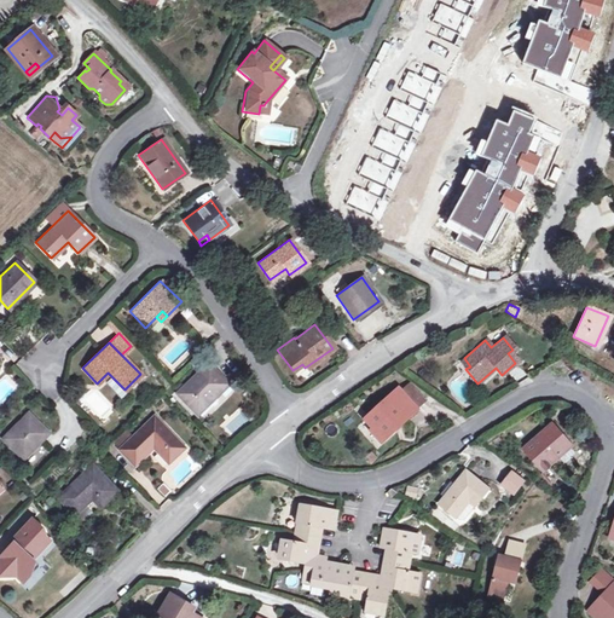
[(231,367),(236,363),(229,353),(224,357),(231,367)]
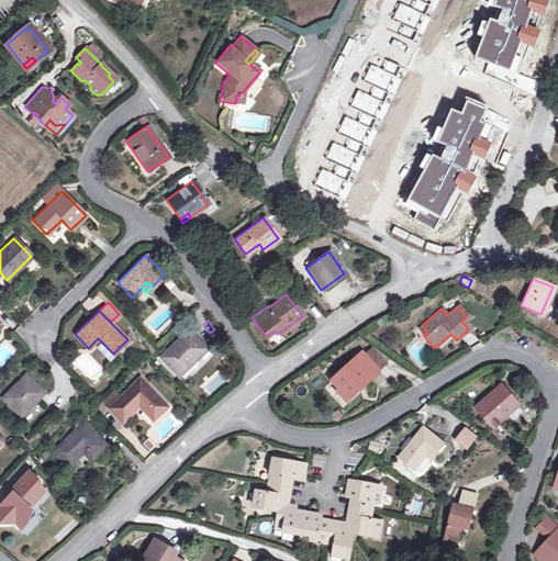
[(417,328),(423,335),(427,333),(422,325),(417,328)]
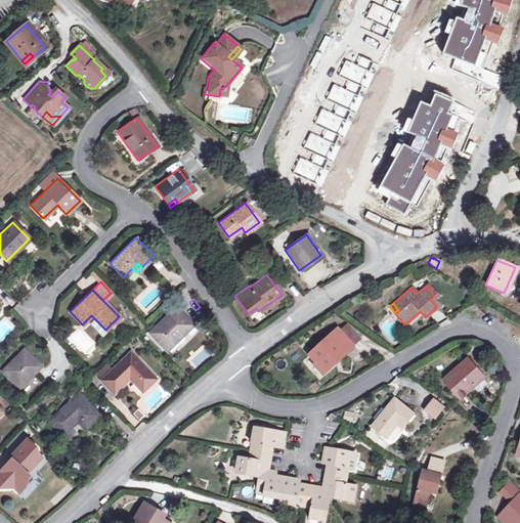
[(165,350),(191,324),(175,306),(148,332),(165,350)]
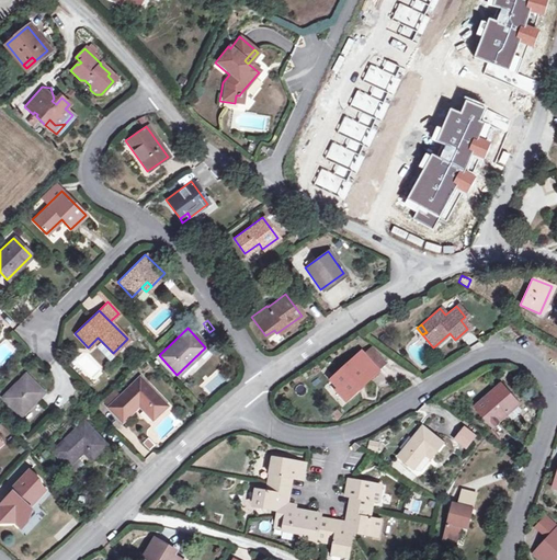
[(368,342),(357,350),(372,369),(383,362),(368,342)]
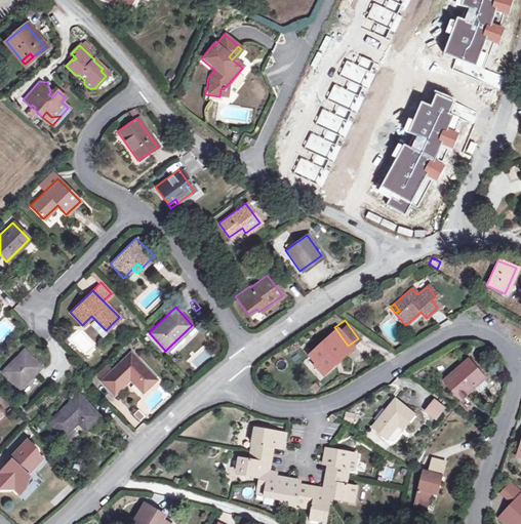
[(348,346),(334,327),(304,349),(317,367),(348,346)]
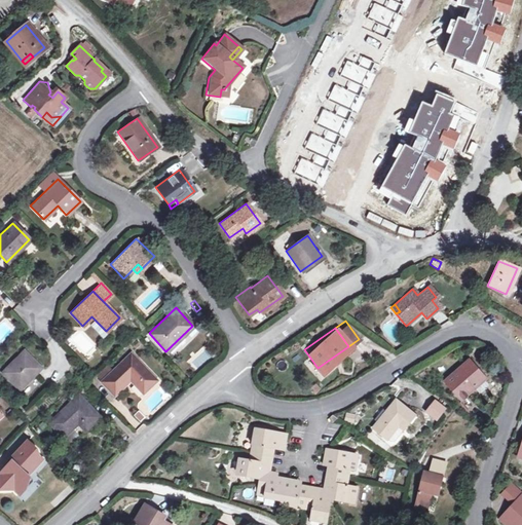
[(19,389),(39,367),(23,350),(1,372),(19,389)]
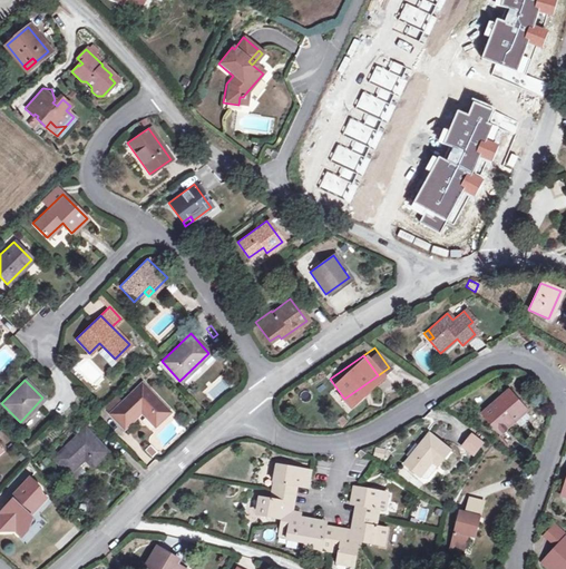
[(153,425),(167,411),(139,382),(120,401),(107,413),(122,428),(139,411),(153,425)]
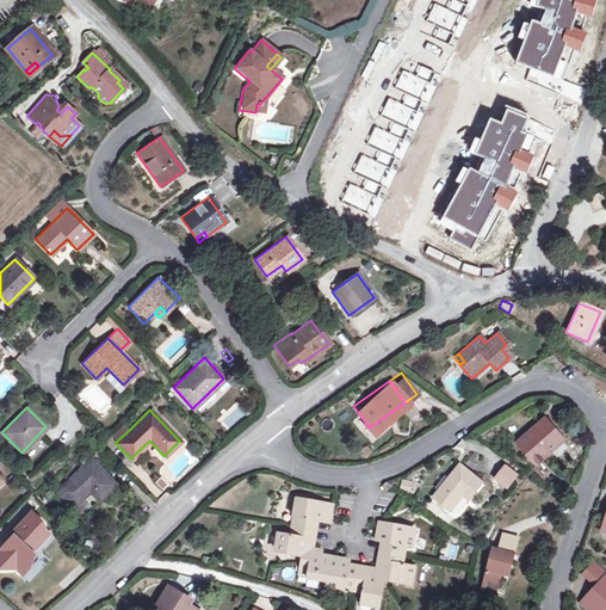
[(545,445),(555,432),(556,431),(533,416),(511,445),(535,462),(545,445)]
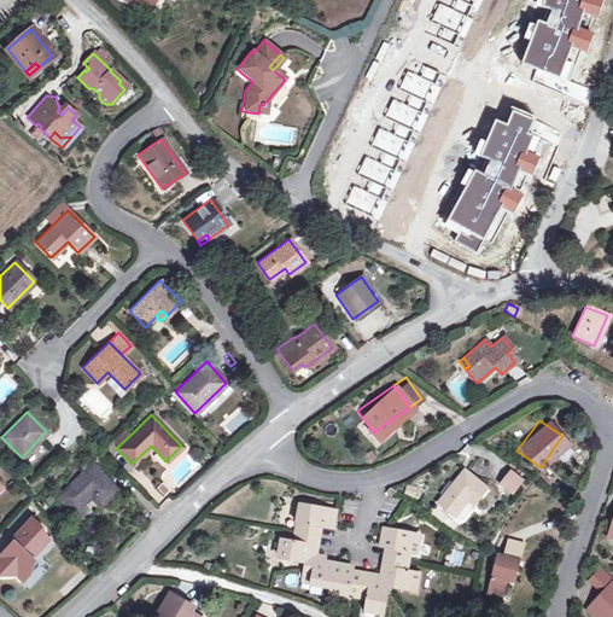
[(124,428),(110,441),(116,448),(130,435),(124,428)]
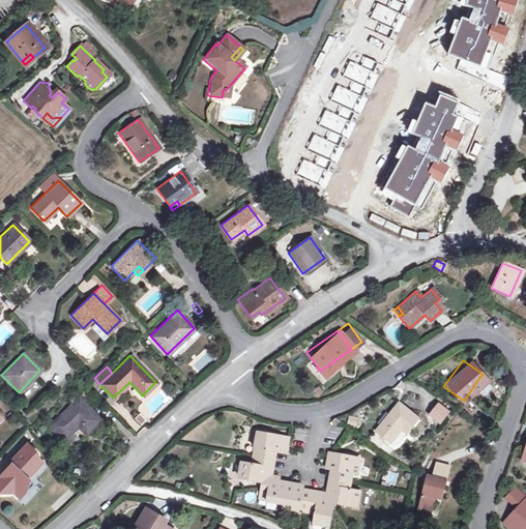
[(487,379),(481,375),(473,386),(480,391),(483,390),(488,382),(487,379)]
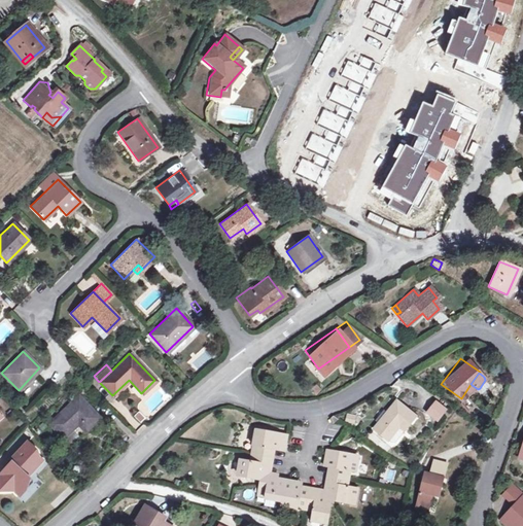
[(79,421),(85,427),(97,417),(76,395),(47,423),(61,436),(74,424),(79,421)]
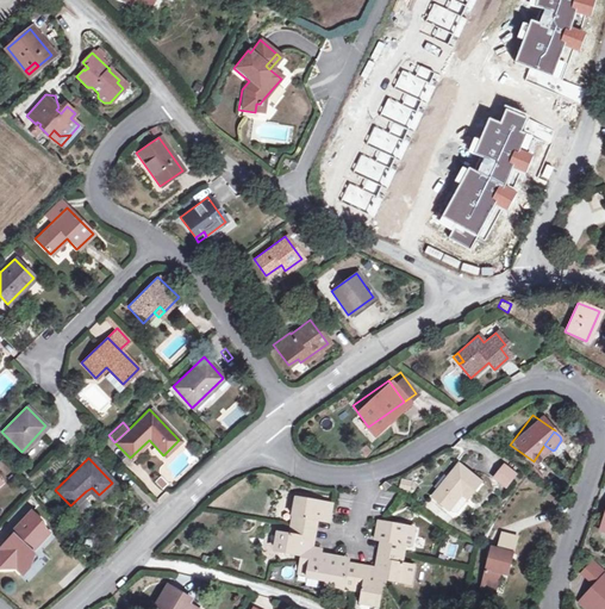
[(507,489),(517,473),(501,463),(491,479),(507,489)]
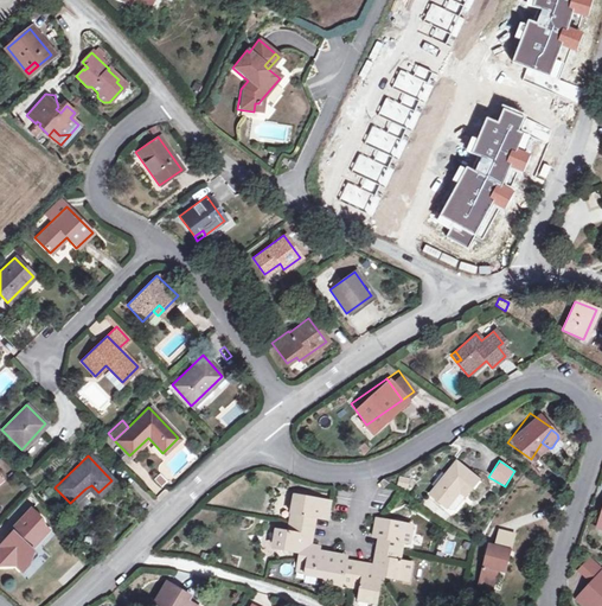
[(427,501),(446,511),(450,504),(456,509),(474,483),(449,466),(427,501)]
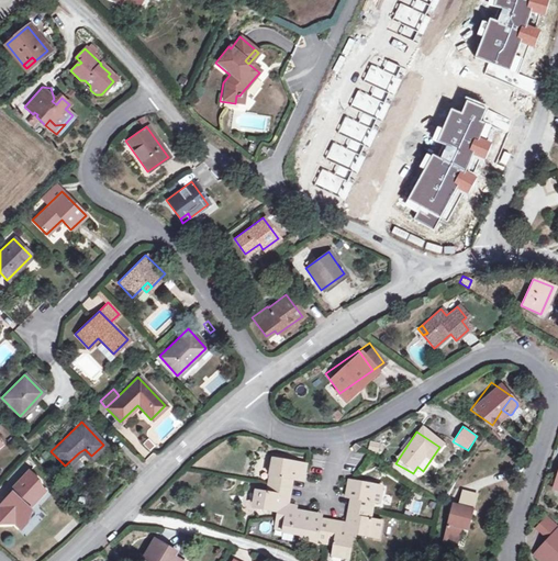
[(377,452),(379,442),(369,441),(367,451),(377,452)]
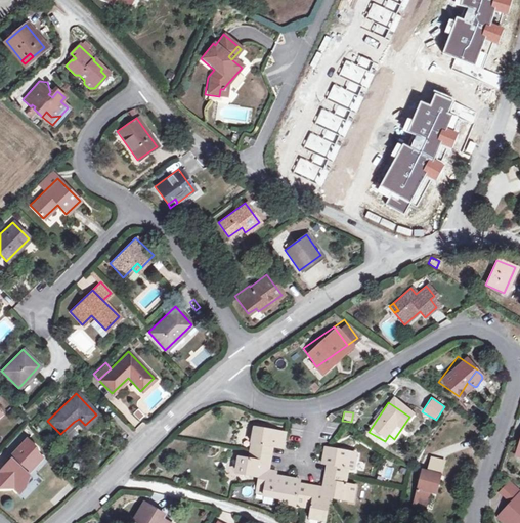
[(81,429),(85,425),(79,419),(74,422),(81,429)]
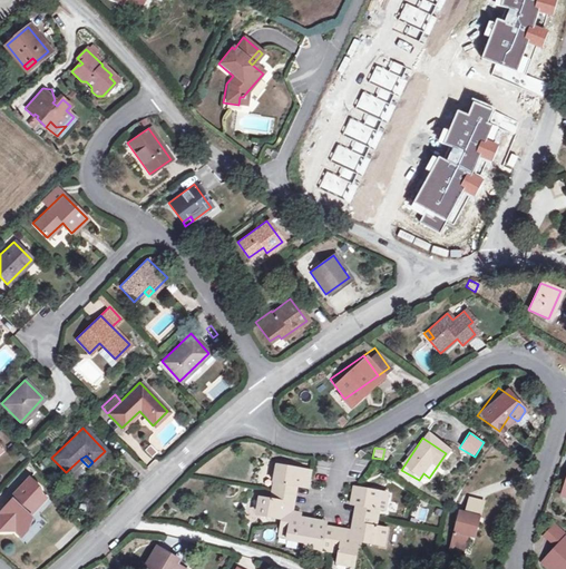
[(283,528),(283,532),(301,533),(310,535),(309,540),(328,541),(334,542),(333,555),(343,555),(344,550),(352,551),(354,531),(358,531),(376,533),(377,525),(381,525),(382,514),(370,513),(371,507),(372,499),(376,499),(378,489),(373,489),(374,480),(345,477),(344,496),(350,497),(349,504),(347,521),(330,519),(320,518),(312,518),(313,513),(303,512),(295,512),(285,511),(285,507),(288,489),(289,482),(299,482),(301,464),(272,461),(271,469),(267,469),(265,487),(264,496),(253,494),(252,503),(256,504),(256,512),(276,514),(274,528),(283,528)]
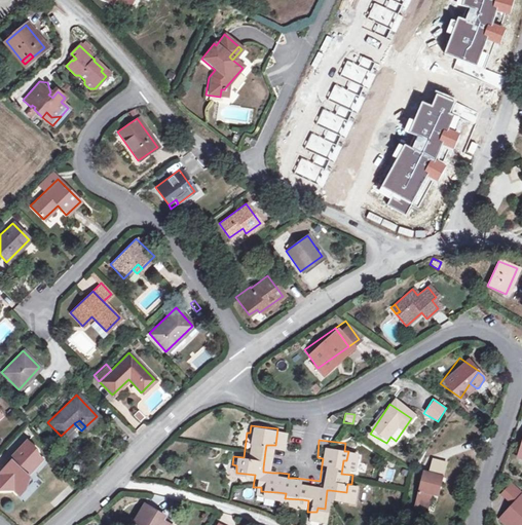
[(390,437),(386,443),(392,447),(396,441),(390,437)]
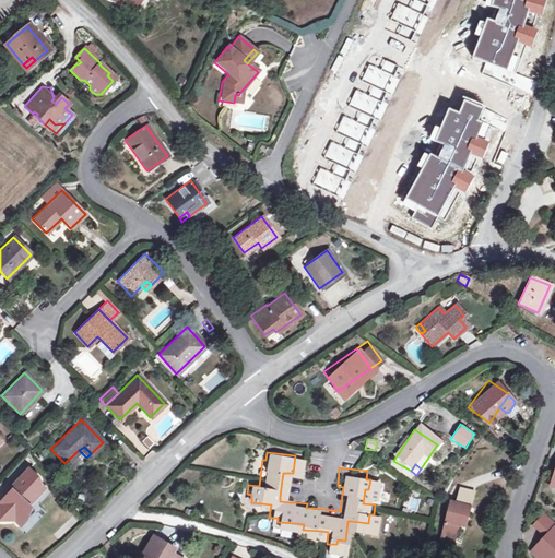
[(24,513),(32,505),(30,502),(46,487),(40,482),(39,476),(28,466),(10,486),(12,489),(0,500),(0,519),(14,519),(21,524),(27,517),(24,513)]
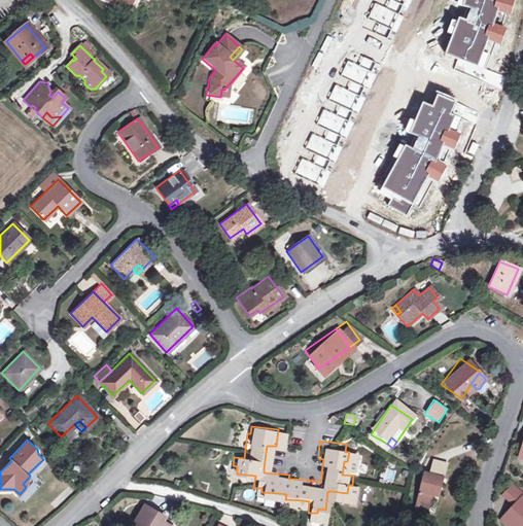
[(429,481),(427,480),(417,502),(429,509),(433,500),(431,499),(437,488),(444,492),(458,461),(446,455),(440,467),(436,466),(429,481)]
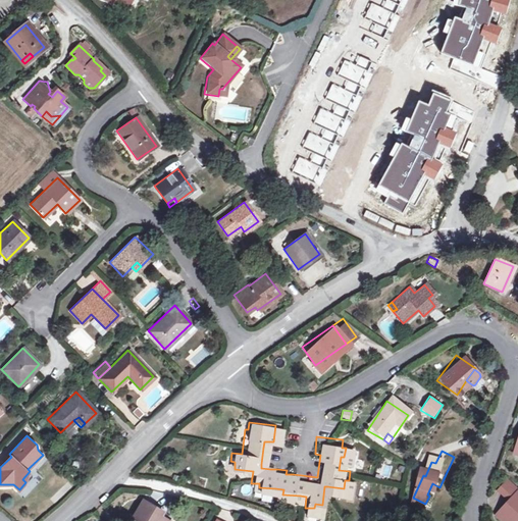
[(33,475),(30,471),(22,479),(26,482),(33,475)]
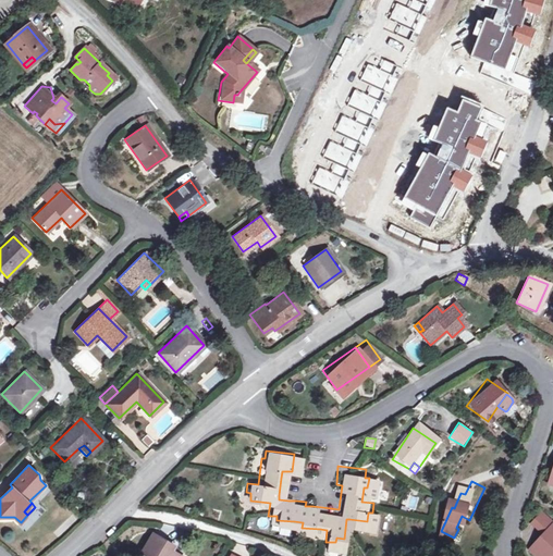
[(552,555),(552,531),(549,529),(530,555),(552,555)]
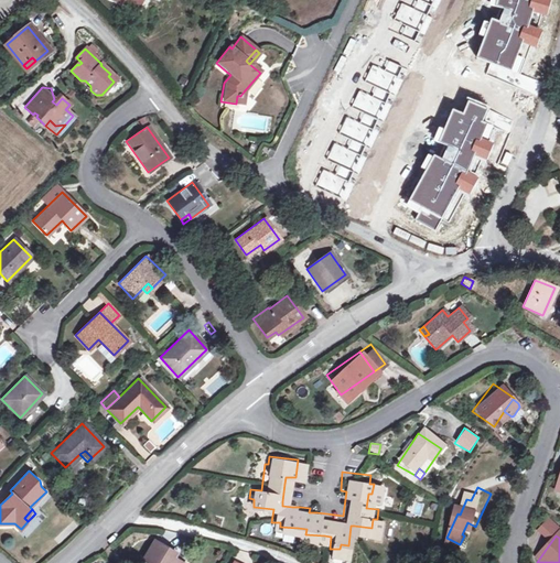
[(148,562),(180,562),(171,556),(164,553),(167,549),(168,548),(159,542),(146,561),(148,562)]
